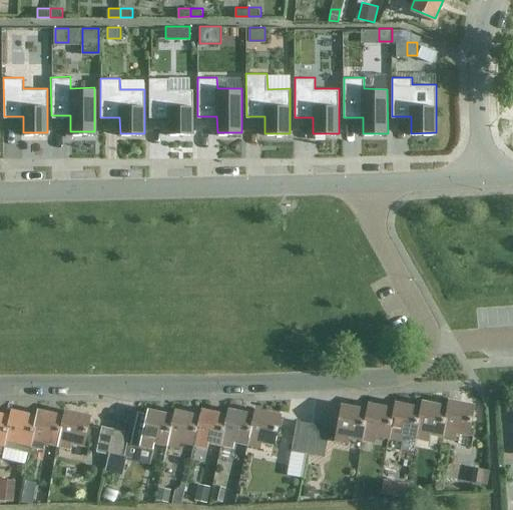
[(147,78),(148,116),(167,116),(167,133),(192,132),(191,88),(167,89),(167,78),(147,78)]
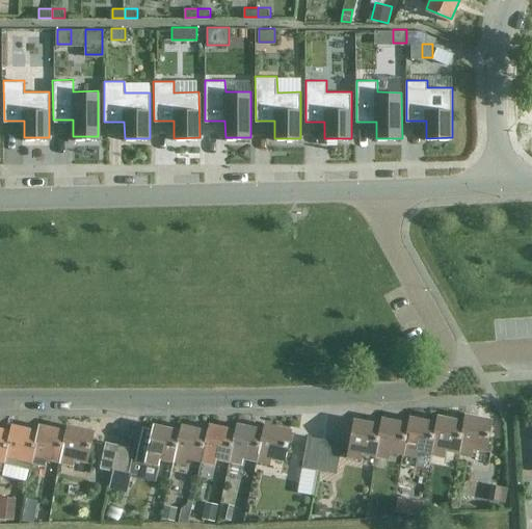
[(486,450),(493,419),(464,414),(463,420),(464,420),(459,446),(486,450)]
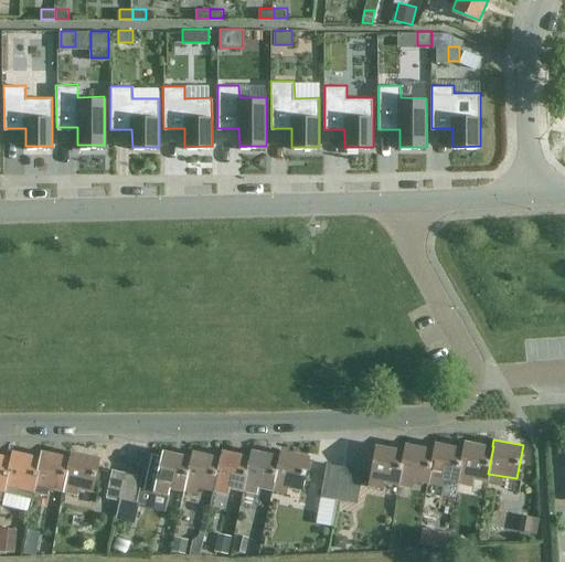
[(493,446),(492,446),(465,441),(464,447),(458,475),(459,475),(487,479),(488,474),(493,446)]
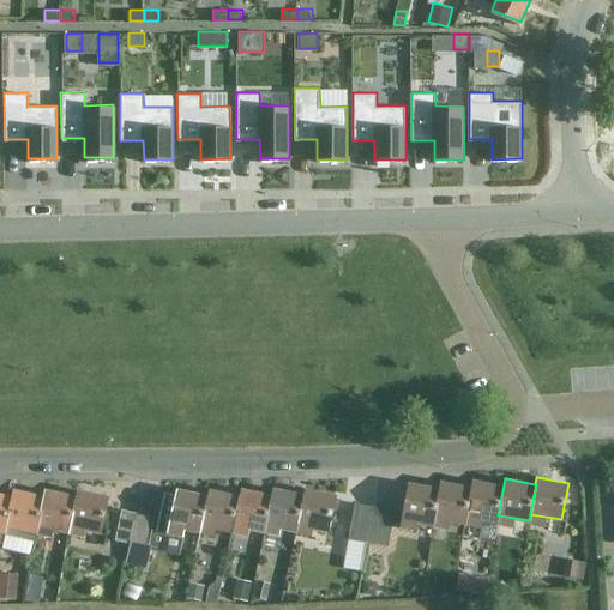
[(498,515),(504,485),(473,479),(471,487),(473,488),(467,517),(498,523),(499,515),(498,515)]
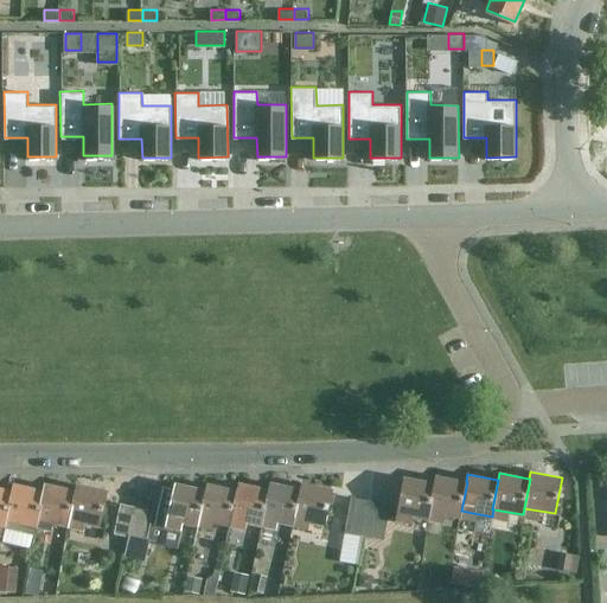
[(467,482),(466,481),(436,476),(435,482),(429,512),(430,512),(460,518),(461,511),(467,482)]
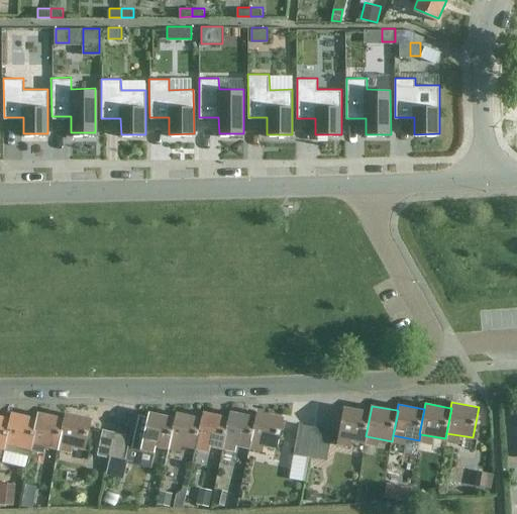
[(371,411),(344,407),(337,443),(338,443),(339,438),(366,442),(367,436),(366,436),(371,411)]
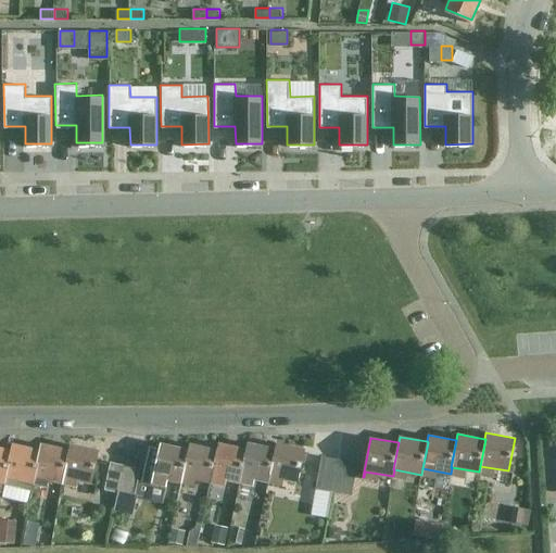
[(276,449),(248,442),(247,449),(240,476),(241,476),(269,482),(270,476),(269,476),(276,449)]
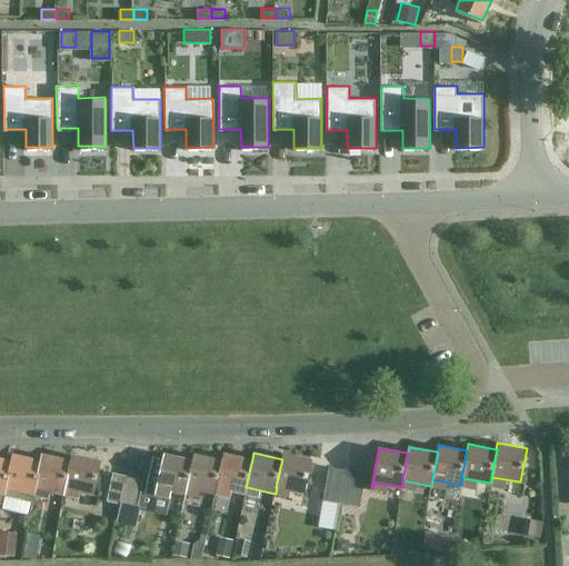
[(305,494),(312,459),(283,453),(282,459),(276,487),(277,487),(305,494)]
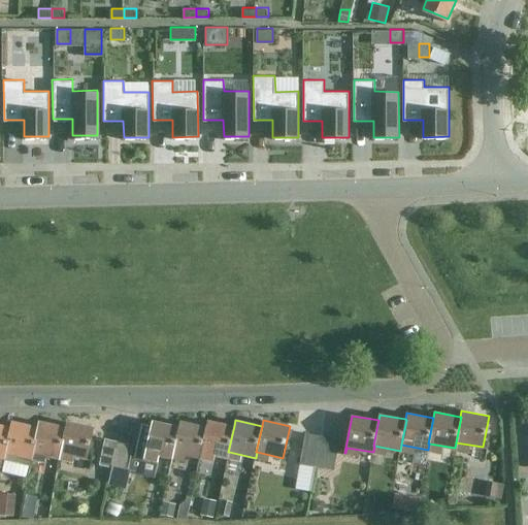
[(60,458),(61,453),(66,427),(65,427),(39,421),(38,427),(33,453),(34,453),(32,459),(45,462),(46,456),(60,458)]
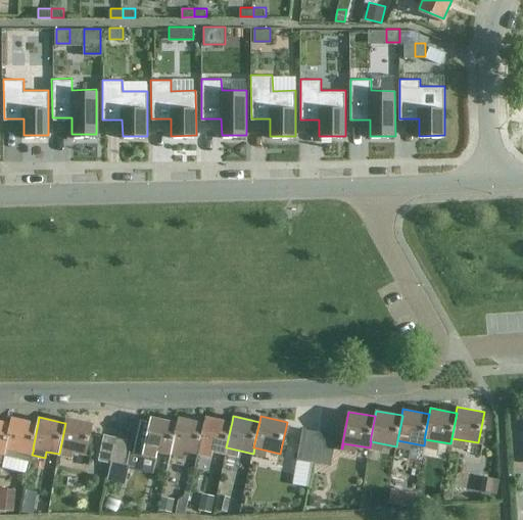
[(86,454),(93,423),(66,417),(64,423),(65,423),(60,448),(59,454),(72,457),(73,452),(86,454)]
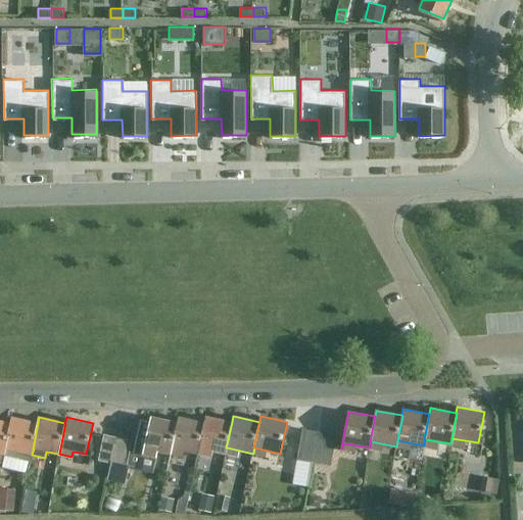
[(178,423),(177,423),(151,417),(148,428),(139,426),(134,452),(142,454),(144,454),(156,456),(158,451),(171,454),(173,447),(172,447),(178,423)]
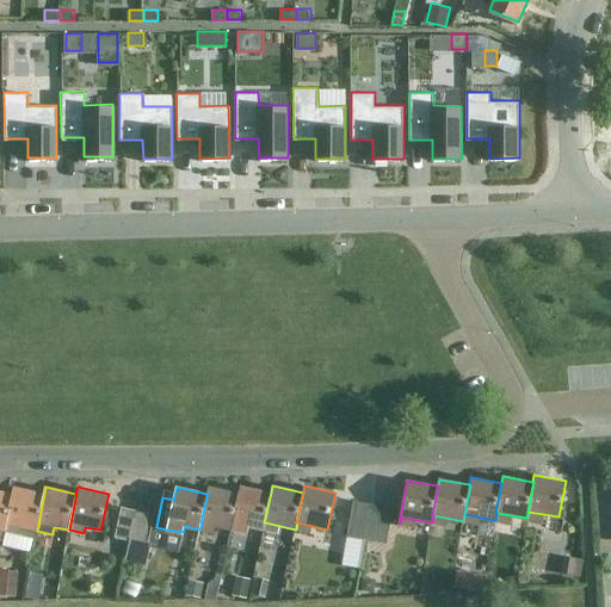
[(240,494),(239,494),(208,487),(207,494),(208,494),(201,522),(202,522),(232,530),(234,522),(233,522),(240,494)]
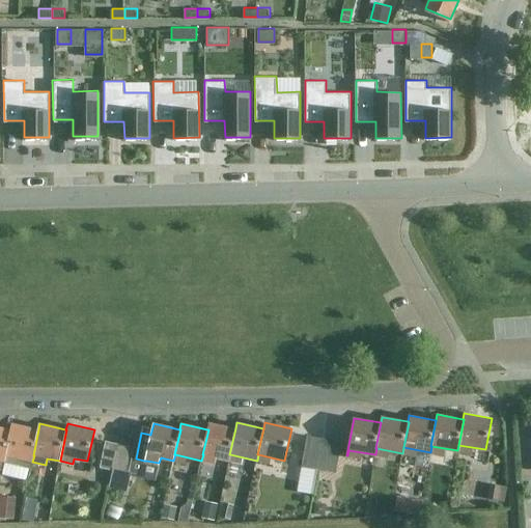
[(229,454),(235,428),(208,423),(207,429),(208,429),(202,454),(203,454),(229,461),(230,454),(229,454)]
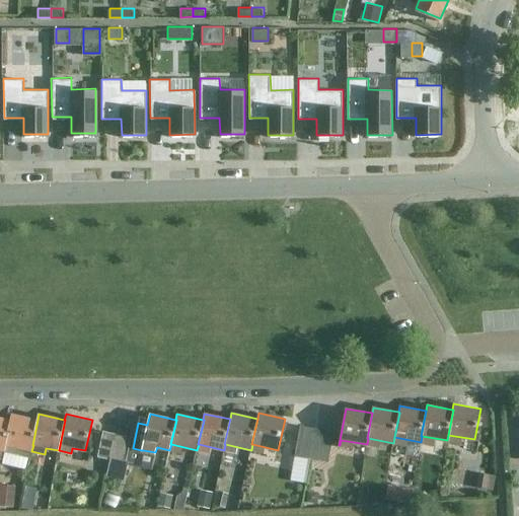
[(38,420),(11,415),(10,420),(11,420),(5,445),(6,445),(31,451),(33,445),(32,445),(38,420)]
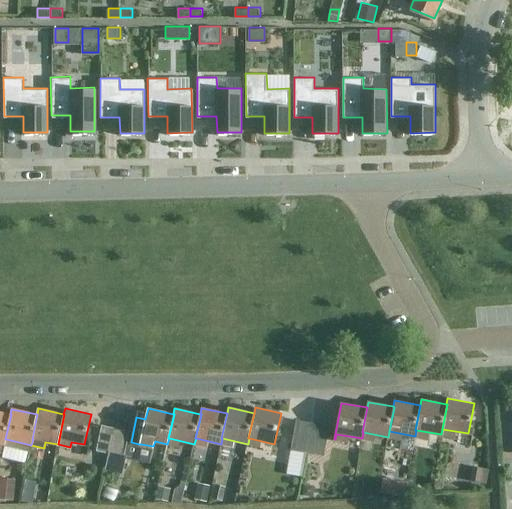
[(11,414),(10,414),(0,412),(0,443),(5,445),(6,439),(5,439),(11,414)]
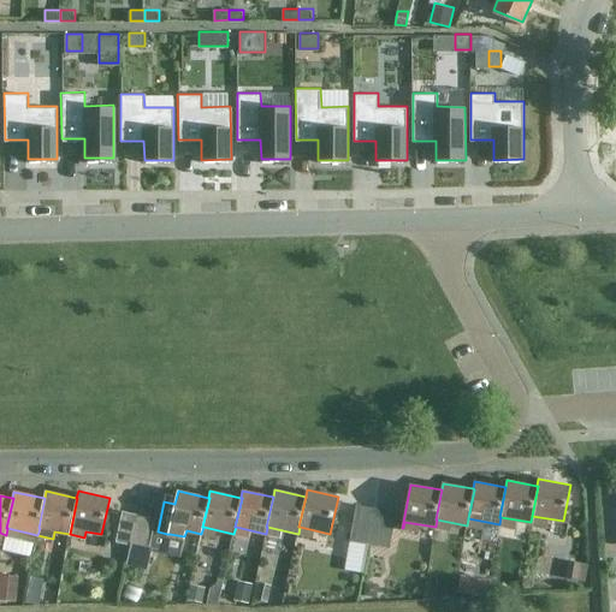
[(369,542),(377,509),(357,505),(351,539),(369,542)]
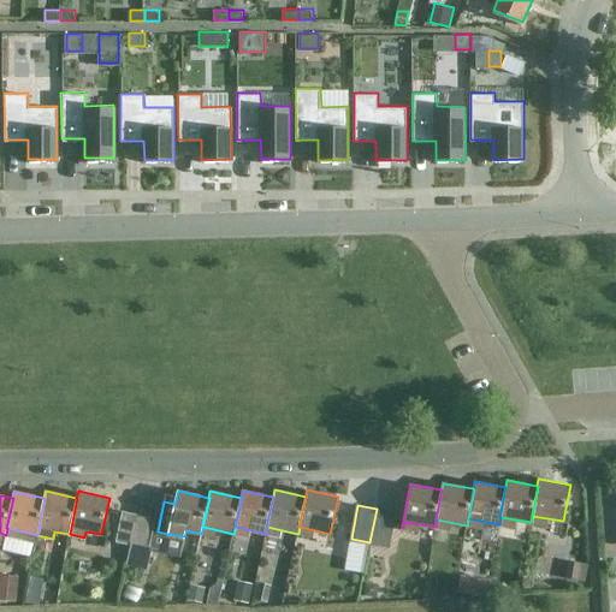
[(389,546),(396,512),(377,509),(369,542),(389,546)]
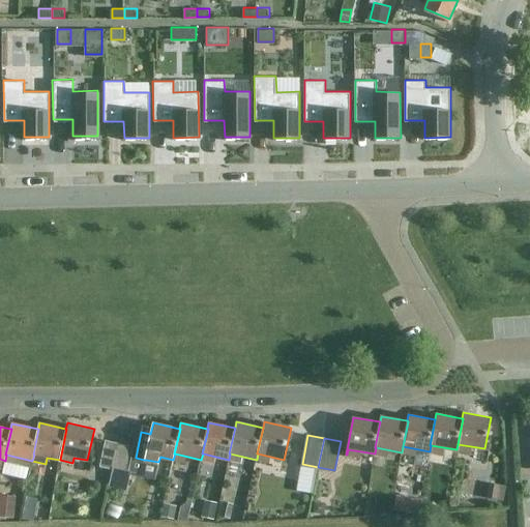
[(114,469),(120,442),(106,439),(100,466),(114,469)]
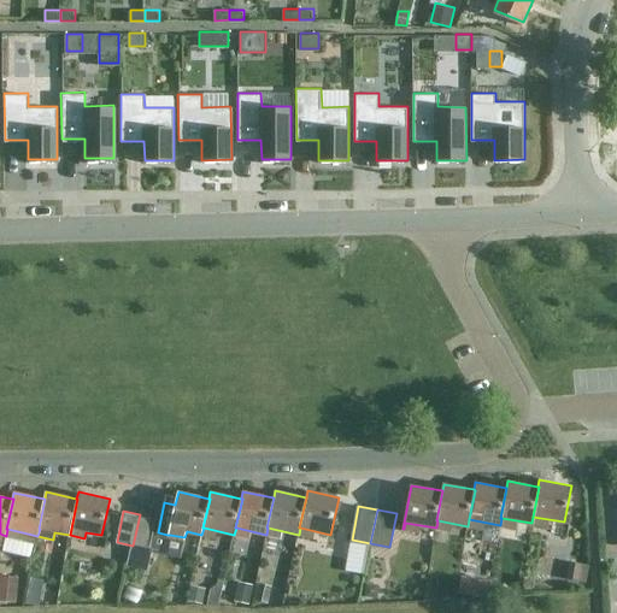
[(150,549),(157,519),(140,514),(133,546),(150,549)]
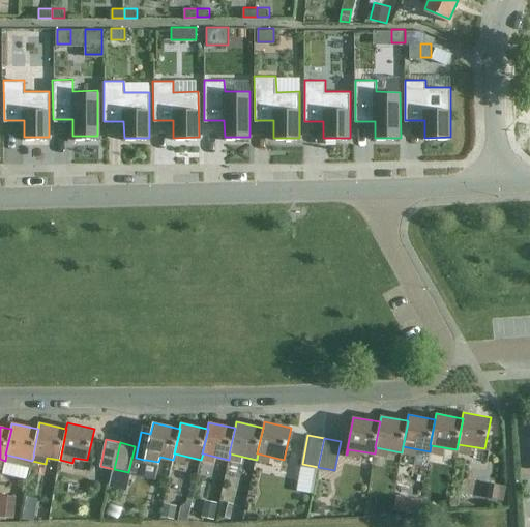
[(489,481),(487,496),(498,498),(503,499),(506,485),(498,482),(489,481)]
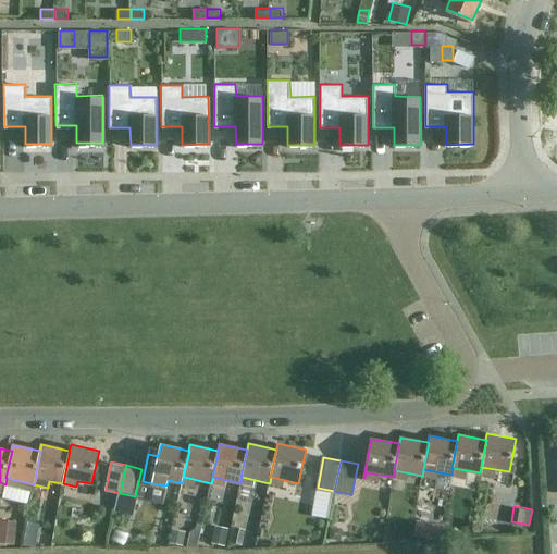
[(16,520),(0,518),(0,540),(14,542),(16,520)]
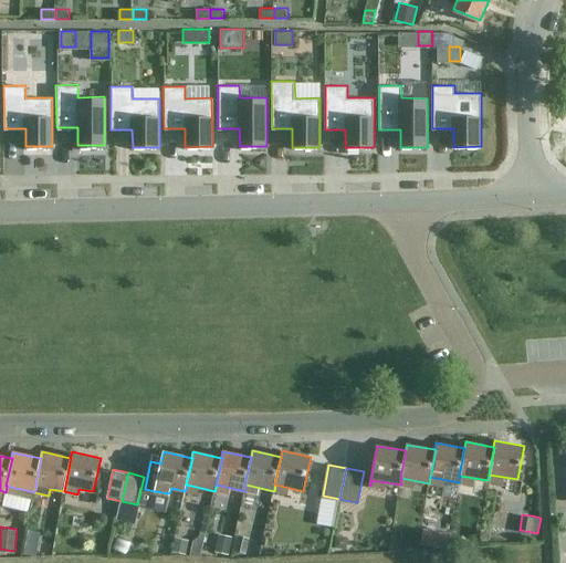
[(420,544),(446,548),(449,532),(422,528),(420,544)]
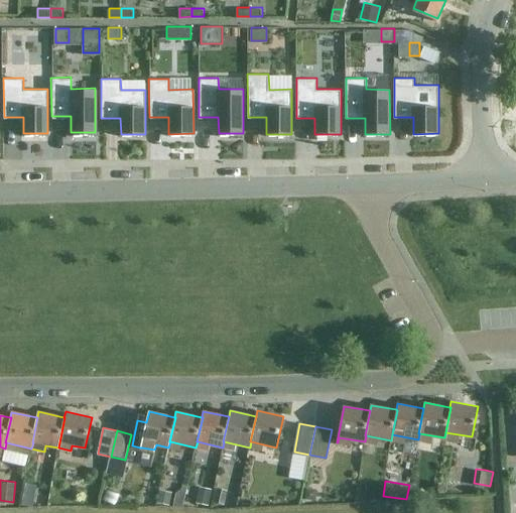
[(208,505),(212,488),(199,485),(196,502),(208,505)]
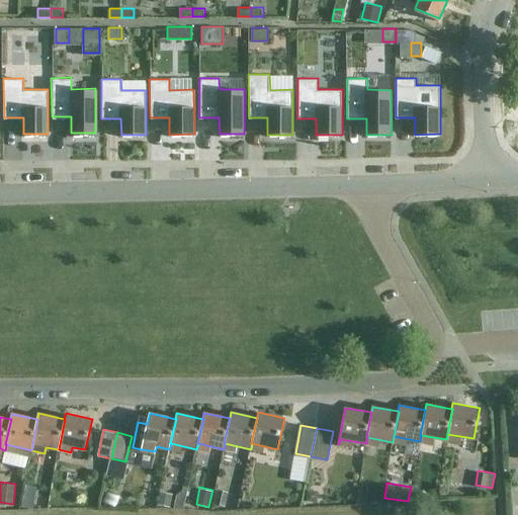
[(306,500),(317,501),(318,490),(307,489),(306,500)]
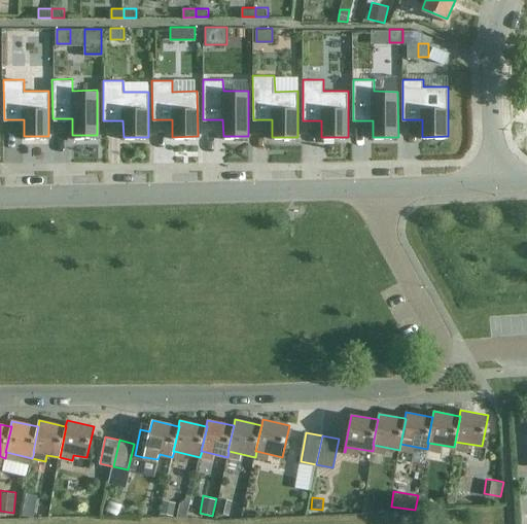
[(159,512),(172,515),(175,501),(162,498),(159,512)]
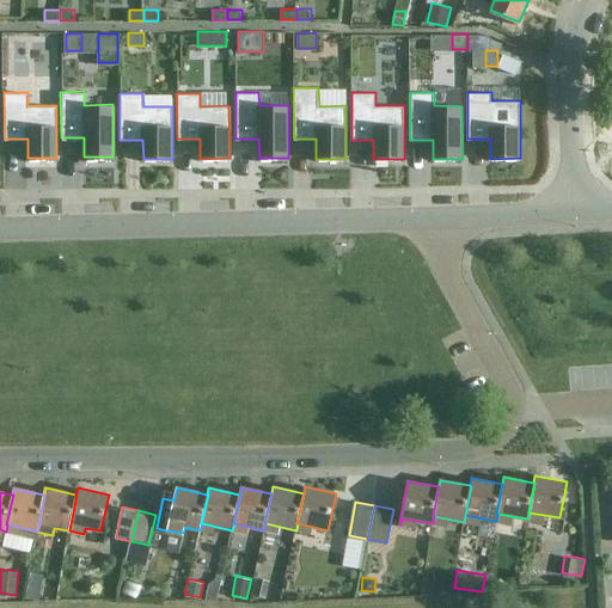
[(40,600),(42,587),(29,584),(26,597),(40,600)]
